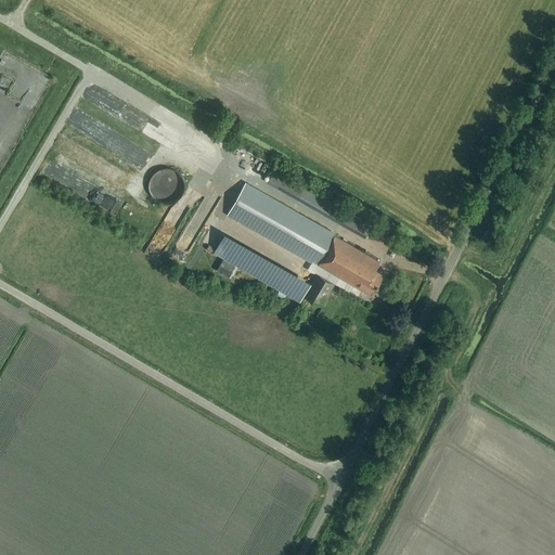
[(60,128),(68,134),(75,127),(67,119),(60,128)]
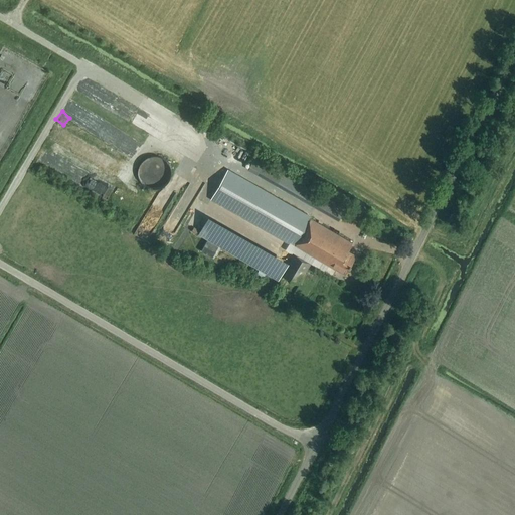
[(88,142),(94,129),(76,122),(71,135),(88,142)]
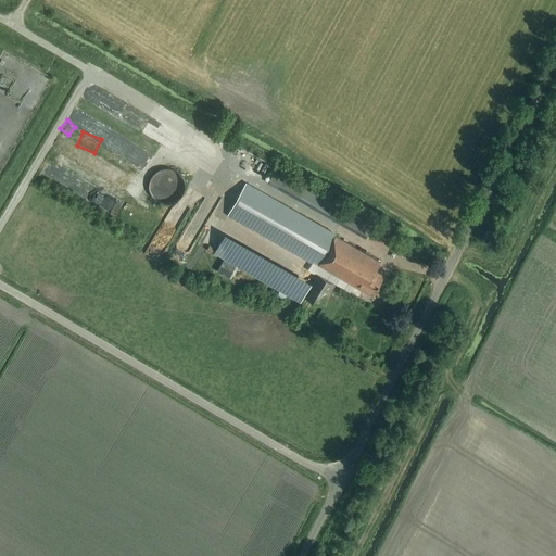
[(137,143),(155,153),(161,142),(142,133),(137,143)]
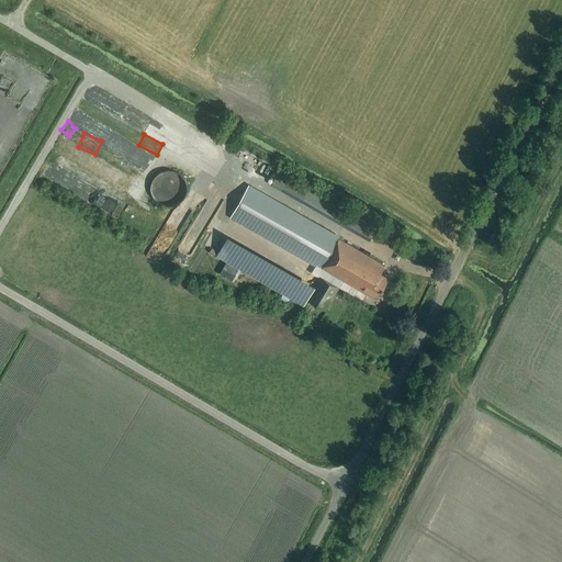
[(47,148),(51,143),(45,139),(41,145),(47,148)]
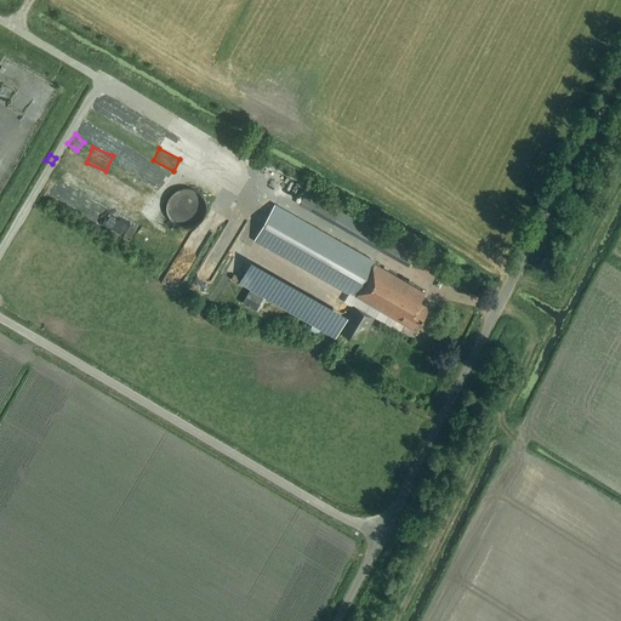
[(191,188),(187,188),(183,188),(180,189),(176,192),(172,194),(169,199),(167,204),(166,209),(167,215),(170,218),(172,222),(177,226),(181,227),(187,228),(192,228),(198,226),(201,222),(205,218),(206,212),(208,208),(205,201),(203,195),(197,191),(191,188)]
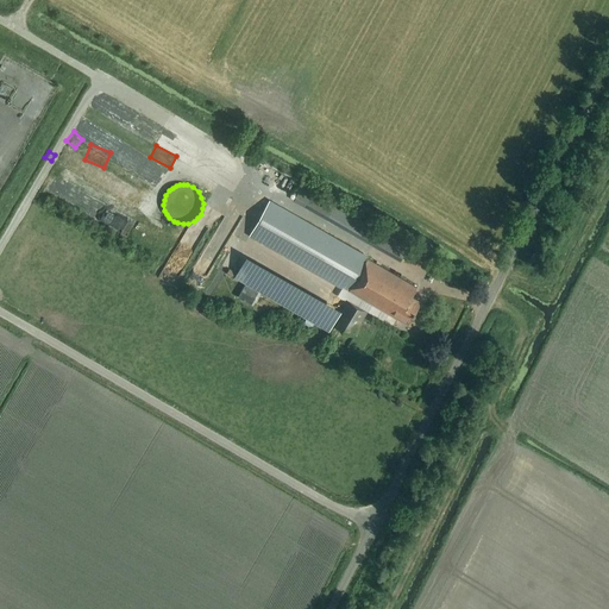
[(293,201),(388,256),(396,240),(301,187),(293,201)]
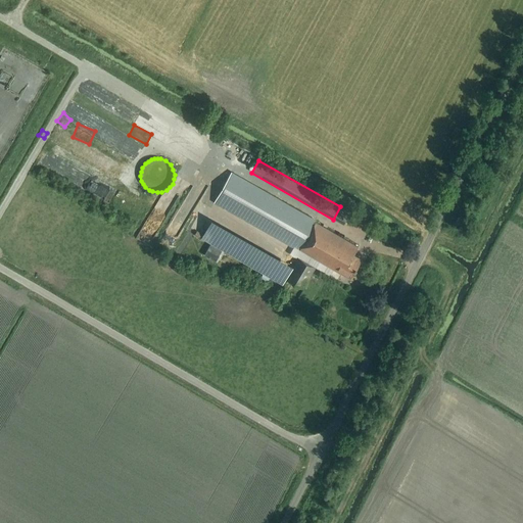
[(353,254),(358,246),(316,223),(317,222),(255,187),(232,173),(216,201),(239,216),(239,215),(300,250),(300,249),(351,278),(362,259),(353,254)]
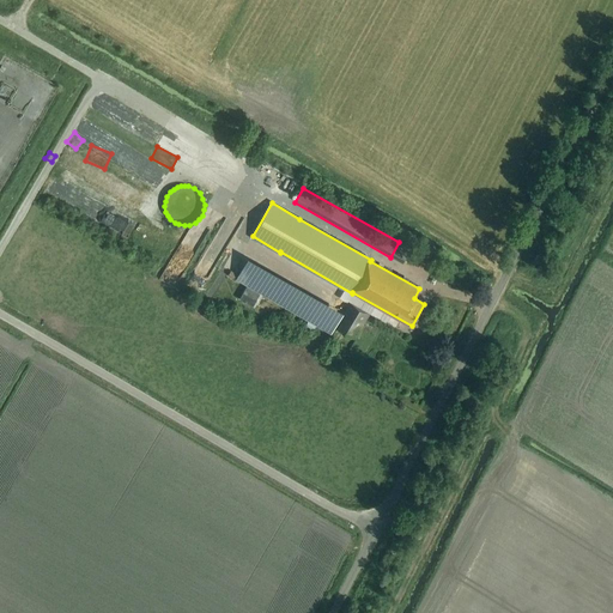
[(184,254),(194,235),(188,232),(178,252),(184,254)]
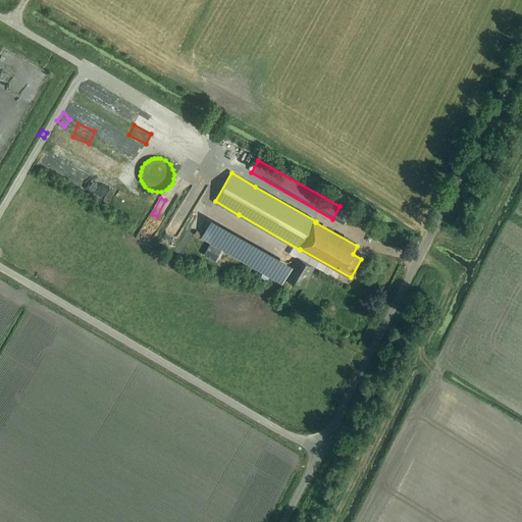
[(299,257),(286,277),(303,288),(315,267),(299,257)]
